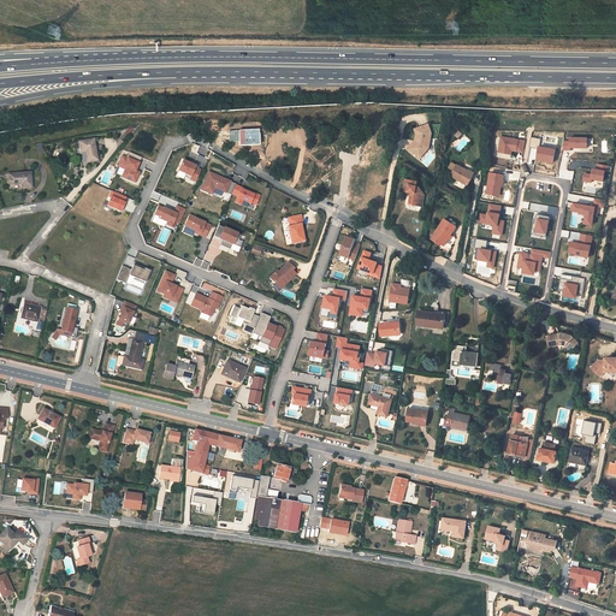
[(439,123),(428,124),(418,129),(420,135),(419,144),(412,152),(420,160),(428,149),(430,146),(431,146),(432,136),(437,137),(439,123)]
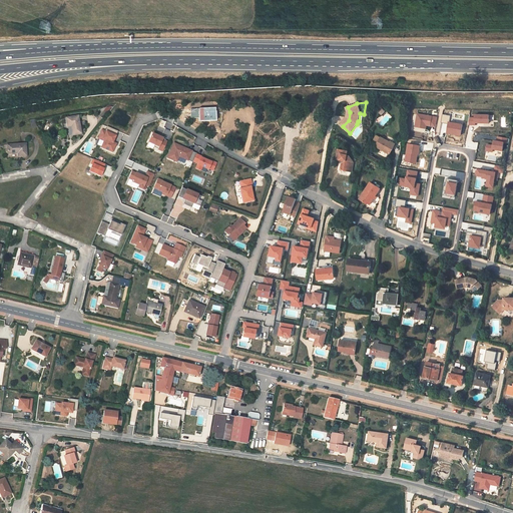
[(347,112),(346,119),(341,124),(343,126),(349,120),(350,112),(348,107),(345,108),(347,112)]
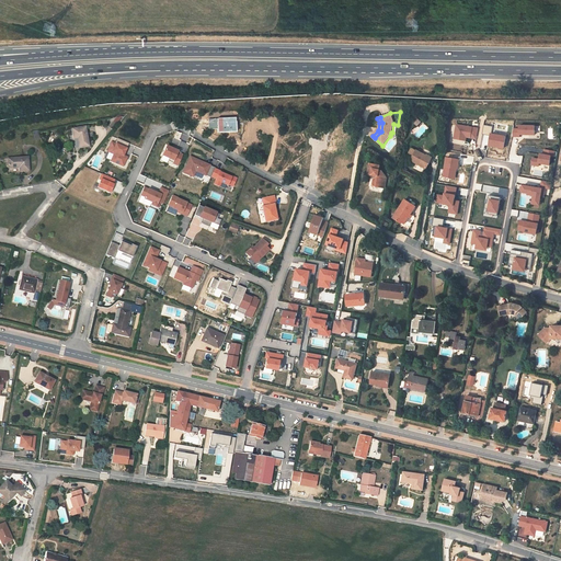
[(479,128),(457,124),(454,140),(467,142),(467,138),(477,139),(479,128)]
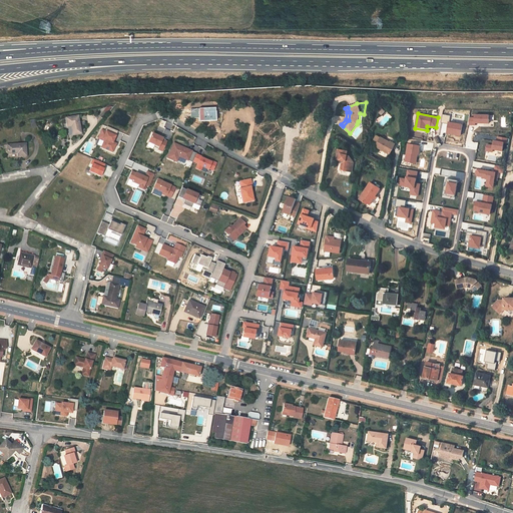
[(490,115),(475,115),(474,124),(490,124),(490,115)]
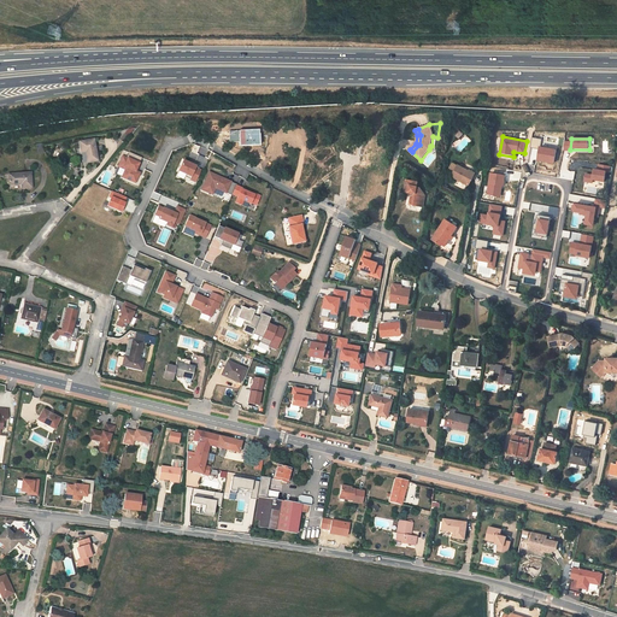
[(94,140),(80,142),(81,152),(84,152),(87,163),(98,160),(94,140)]
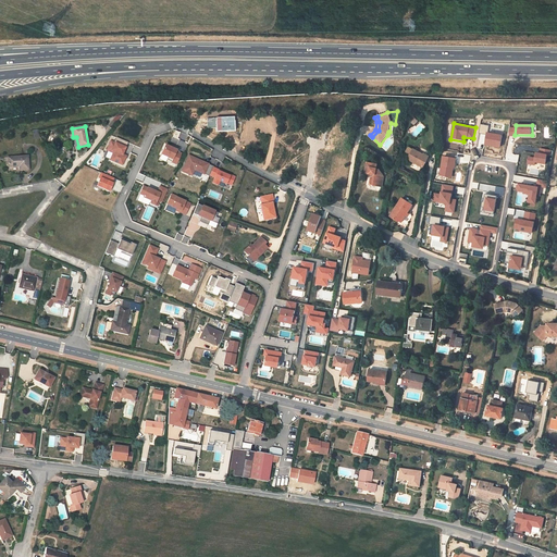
[(128,143),(116,137),(114,143),(110,141),(107,150),(113,152),(111,160),(122,164),(125,158),(122,157),(128,143)]
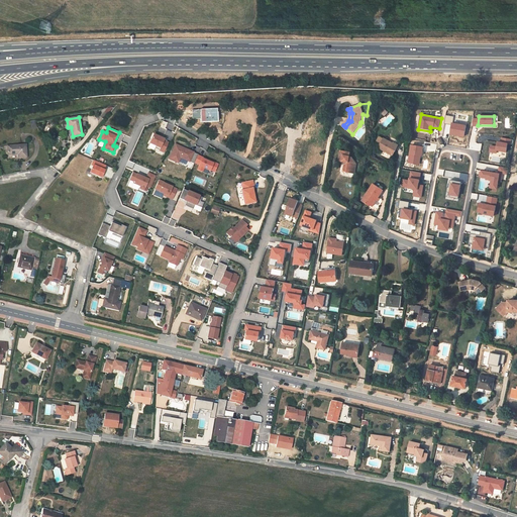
[(164,139),(152,134),(149,143),(160,147),(159,150),(164,152),(168,142),(164,140),(164,139)]
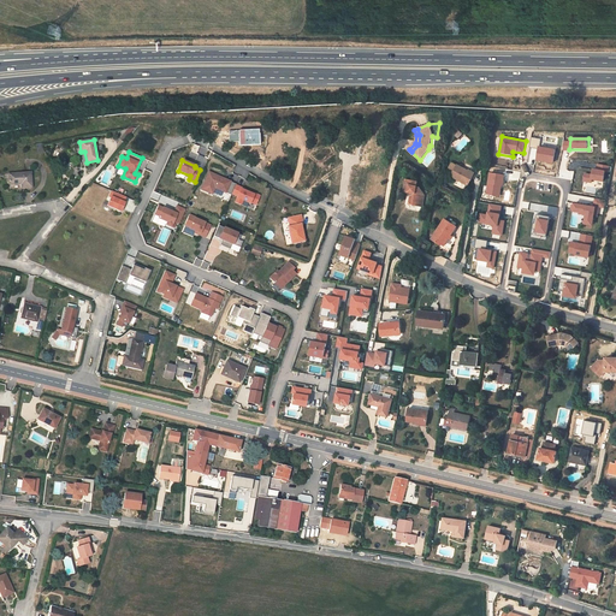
[(592,175),(585,173),(584,182),(592,183),(593,181),(604,182),(605,178),(609,178),(610,166),(597,164),(597,170),(593,170),(592,175)]
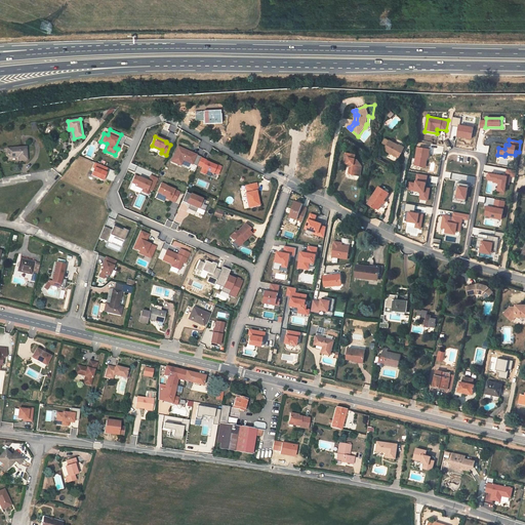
[(385,151),(399,158),(404,149),(390,140),(385,151)]
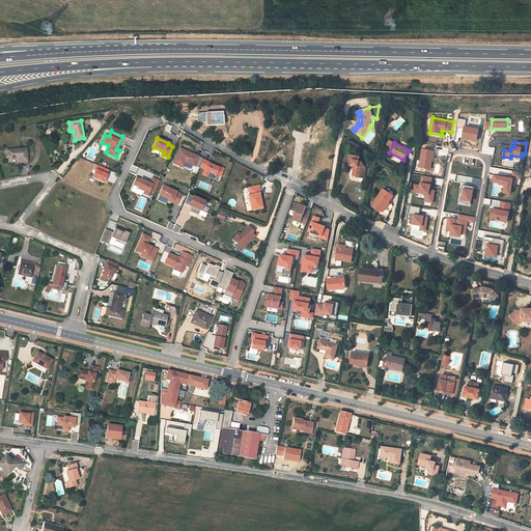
[(27,148),(7,149),(8,159),(19,159),(19,162),(28,161),(27,148)]
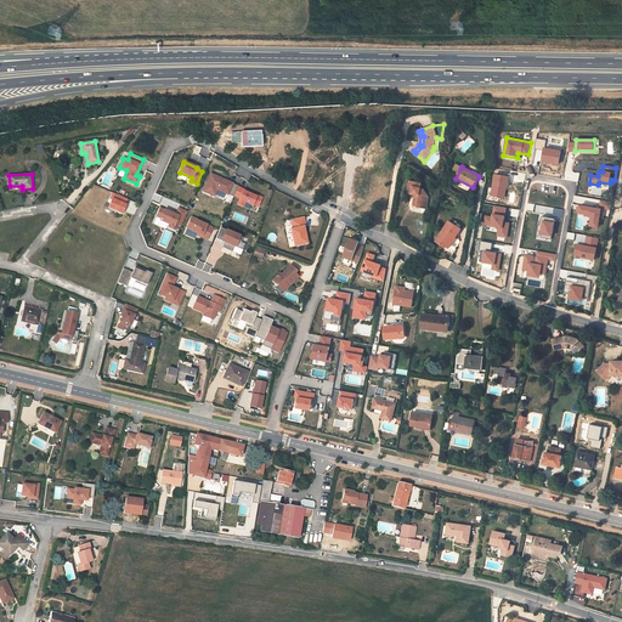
[(238,186),(210,174),(203,191),(214,196),(216,190),(233,197),(235,196),(238,187),(238,186)]
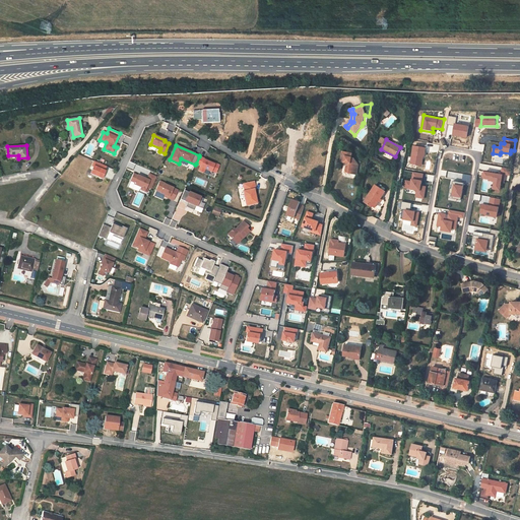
[(426,148),(413,146),(410,165),(423,167),(426,148)]
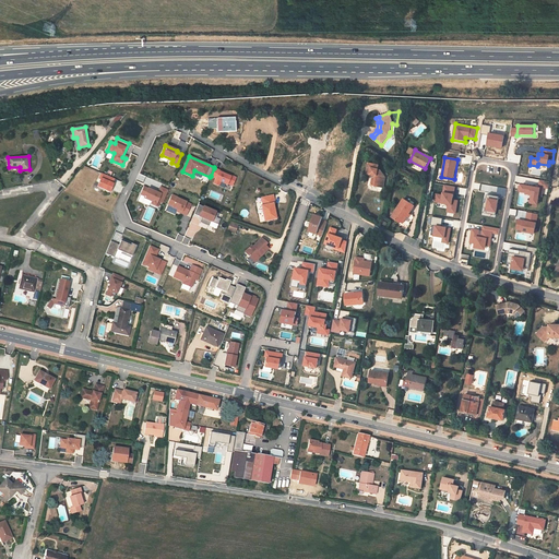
[(385,177),(380,170),(378,170),(379,165),(367,163),(366,174),(377,176),(376,178),(375,178),(372,180),(371,187),(378,188),(378,185),(383,186),(385,177)]
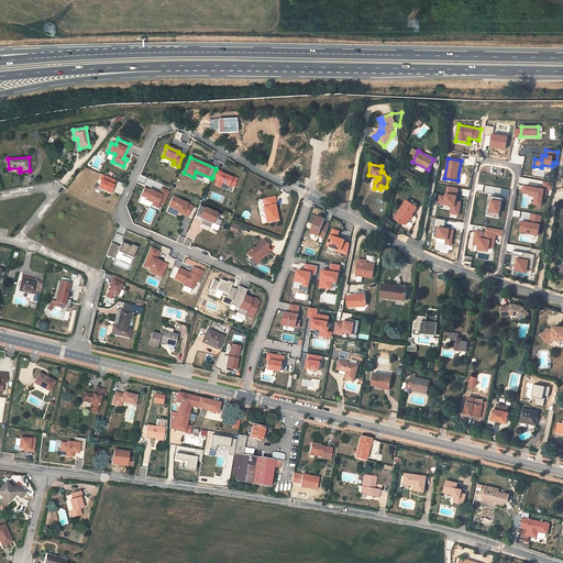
[(222,173),(216,169),(212,177),(218,179),(214,185),(220,187),(222,183),(229,186),(229,185),(234,187),(238,179),(231,176),(230,177),(222,174),(222,173)]
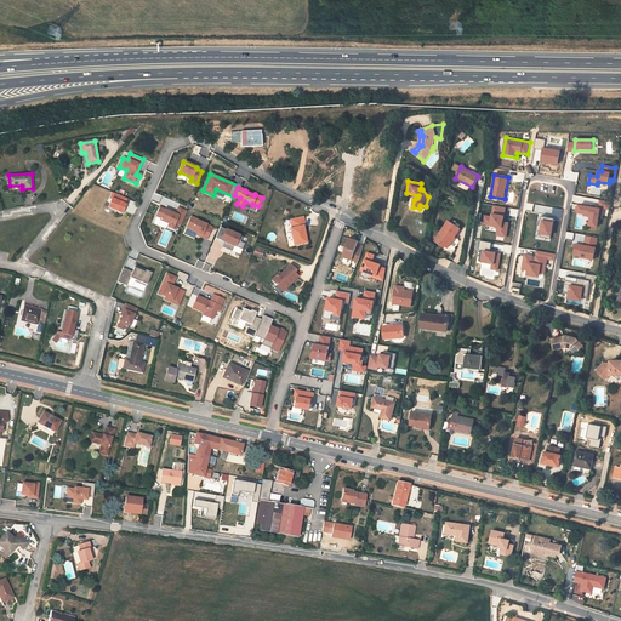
[(126,199),(113,193),(110,198),(112,199),(108,208),(121,214),(125,205),(124,204),(126,199)]
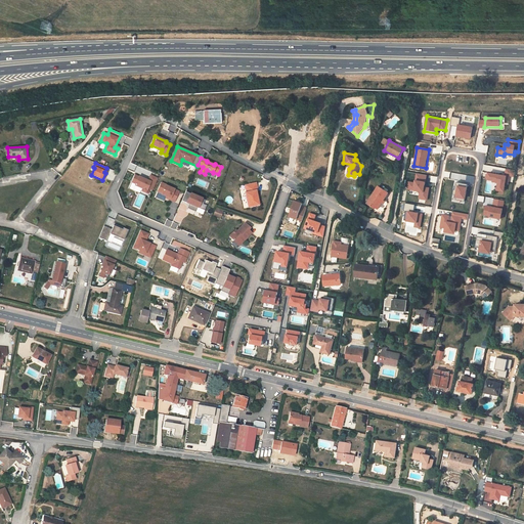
[(427,175),(417,173),(412,191),(420,192),(419,199),(428,201),(430,188),(425,186),(427,175)]
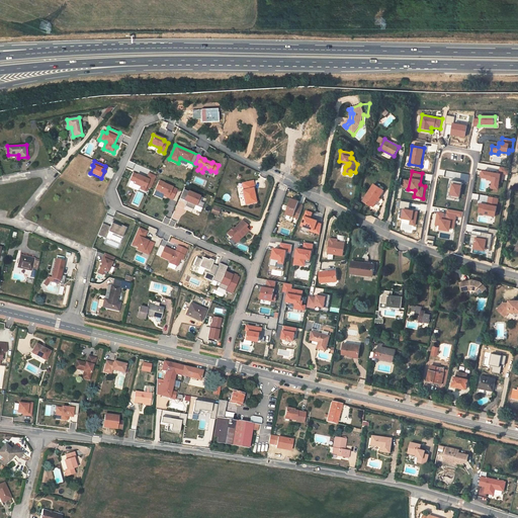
[(502,175),(482,171),(481,179),(492,181),(491,188),(499,190),(502,175)]
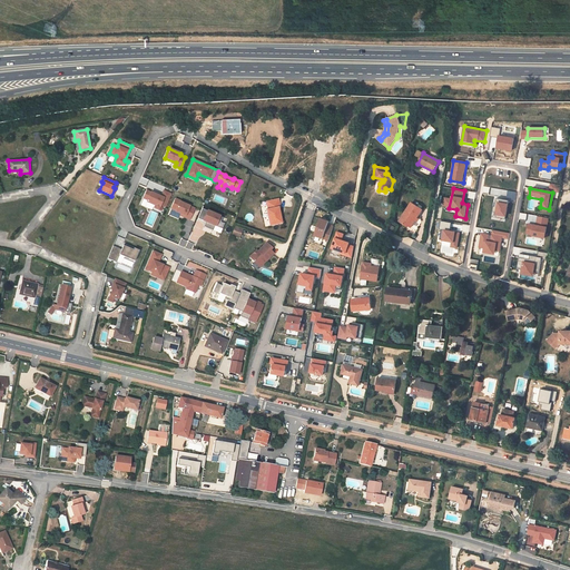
[(161,197),(146,192),(144,198),(147,200),(146,202),(155,206),(154,208),(158,210),(159,209),(161,210),(163,208),(161,208),(163,206),(166,207),(170,195),(164,192),(161,197)]
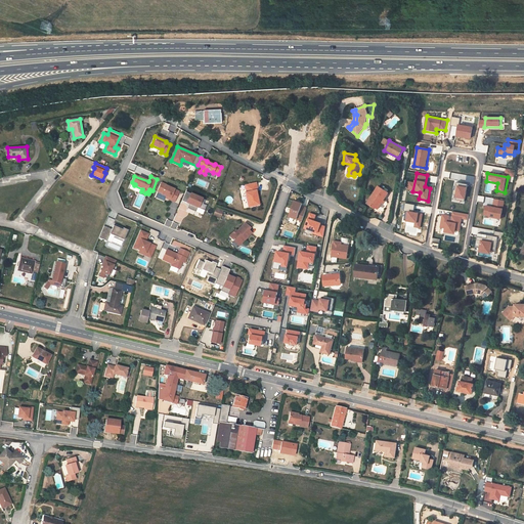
[(178,192),(161,183),(158,191),(167,198),(166,199),(174,203),(178,192)]
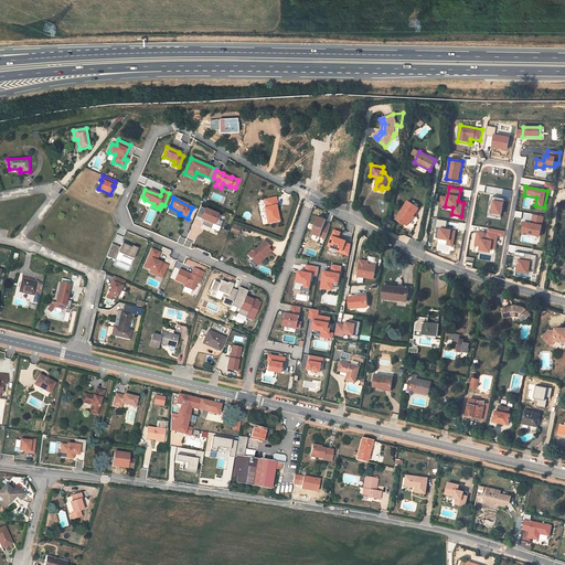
[(279,222),(276,206),(278,206),(277,198),(266,200),(267,209),(265,209),(267,224),(279,222)]
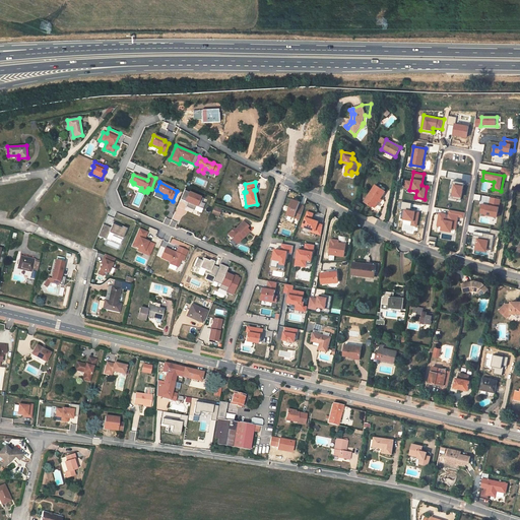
[(464,183),(454,182),(452,189),(450,189),(450,193),(453,194),(453,199),(461,200),(464,183)]
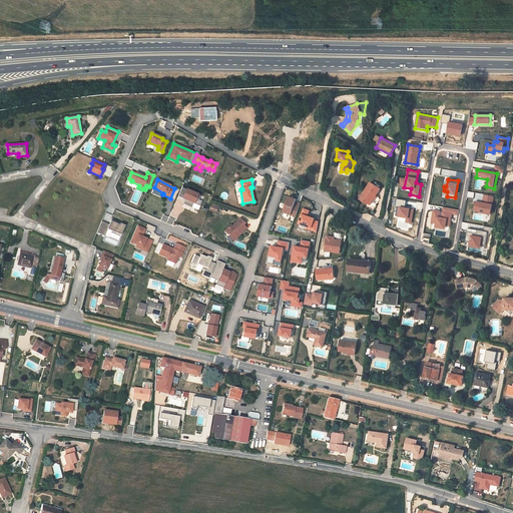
[(382,190),(370,183),(369,182),(359,199),(367,204),(368,203),(371,199),(375,198),(377,198),(382,190)]
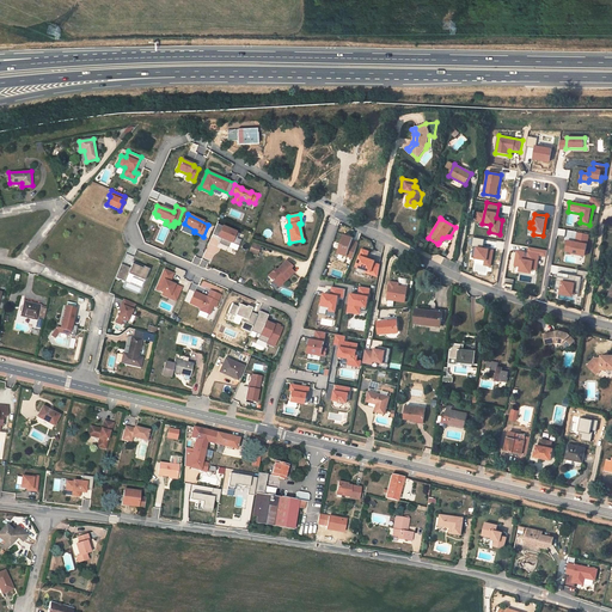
[(216,224),(212,234),(221,239),(219,244),(228,248),(231,243),(239,246),(242,240),(237,239),(239,234),(216,224)]
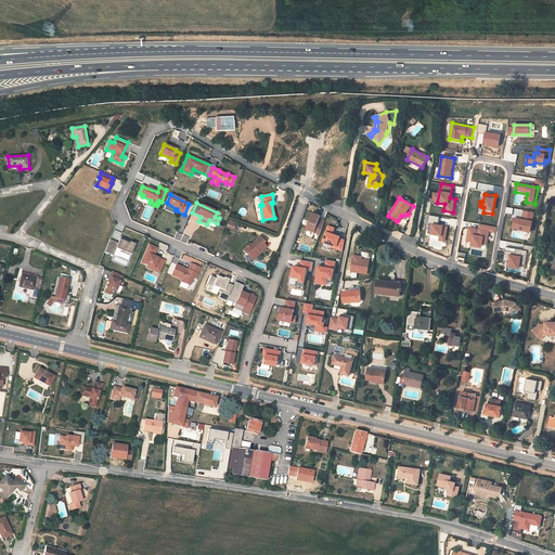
[(534,213),(524,211),(523,219),(514,218),(512,230),(531,233),(534,213)]
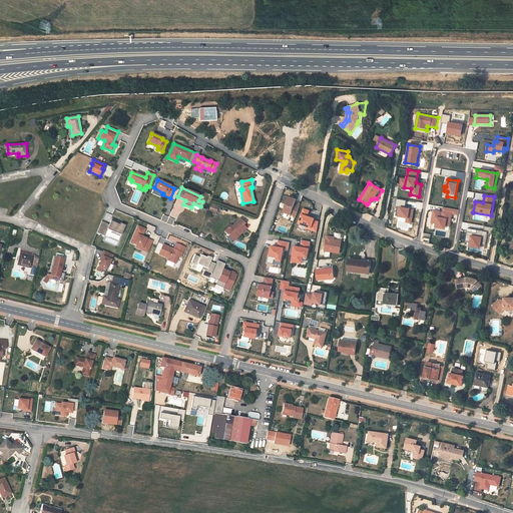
[(295,199),(289,196),(284,211),(296,216),(301,203),(294,201),(295,199)]
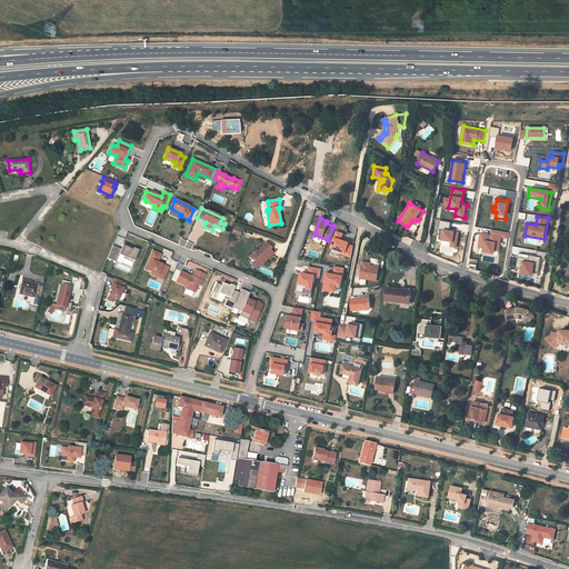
[(451,223),(440,221),(438,230),(441,230),(439,240),(450,242),(449,246),(457,248),(458,241),(453,241),(456,231),(449,230),(451,223)]
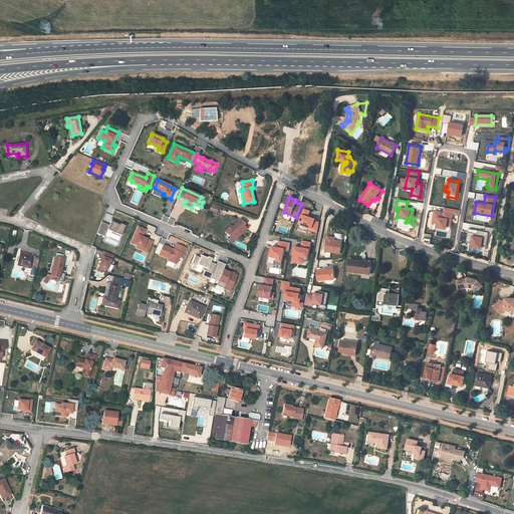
[(212,206),(209,213),(216,216),(218,208),(212,206)]
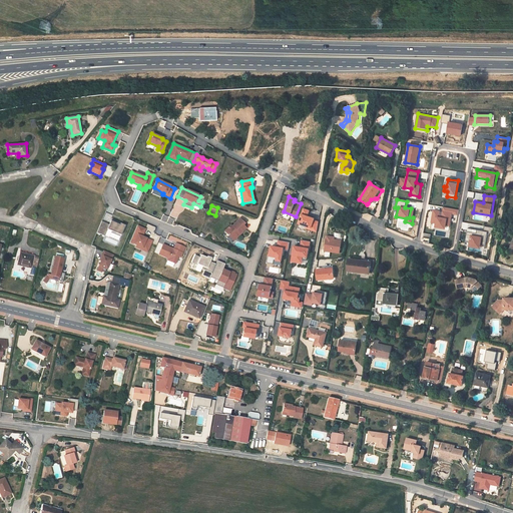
[(443,212),(433,210),(431,223),(436,223),(435,228),(446,230),(446,226),(451,227),(453,214),(458,215),(459,210),(443,207),(443,212)]
